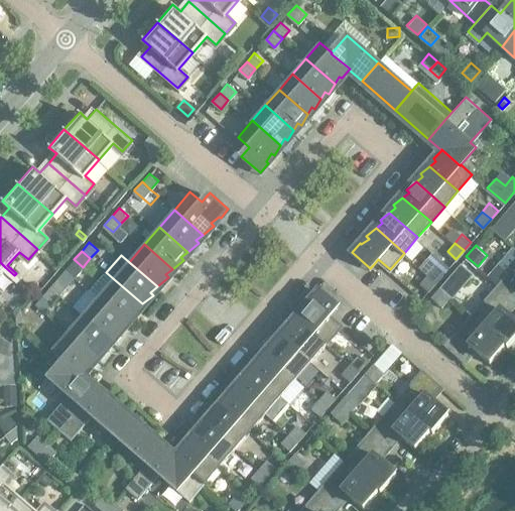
[(0,291),(0,290),(0,273),(3,269),(13,277),(14,275),(5,267),(0,262),(0,291)]
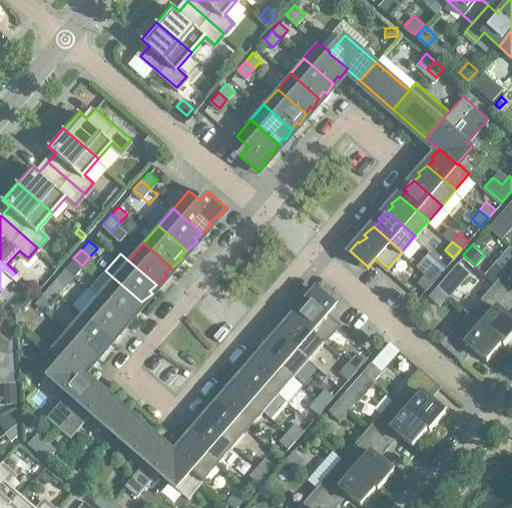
[(458,261),(451,269),(463,280),(470,271),(458,261)]
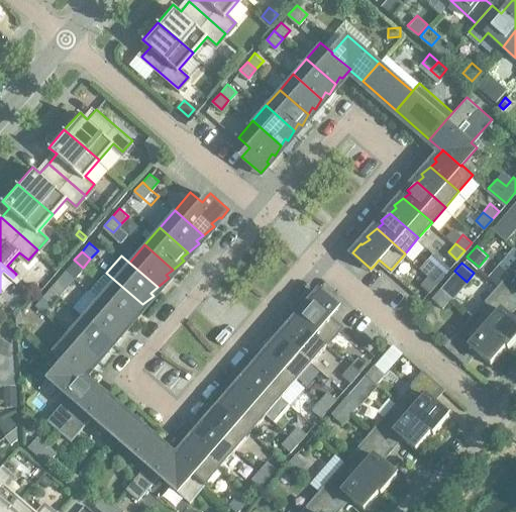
[(515,263),(498,284),(515,299),(515,263)]
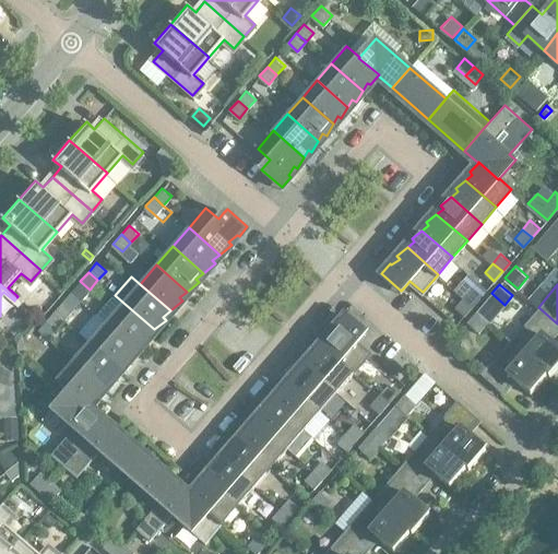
[(481,295),(471,287),(463,296),(473,305),(481,295)]
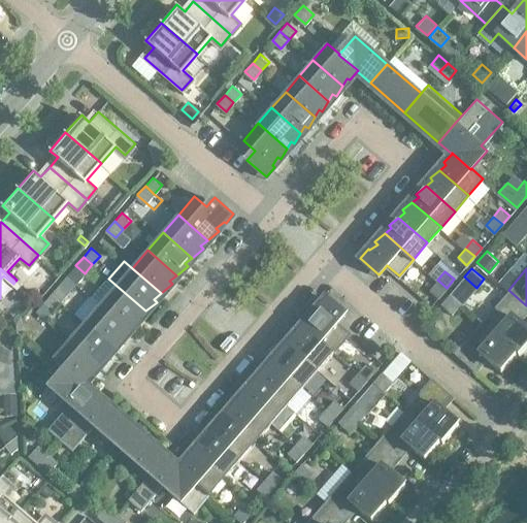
[(430,289),(438,296),(447,288),(437,280),(430,289)]
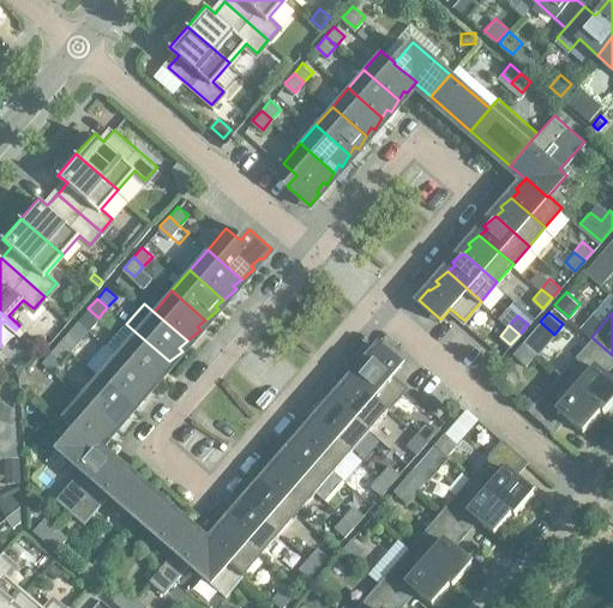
[(80,338),(70,330),(61,339),(71,349),(80,338)]
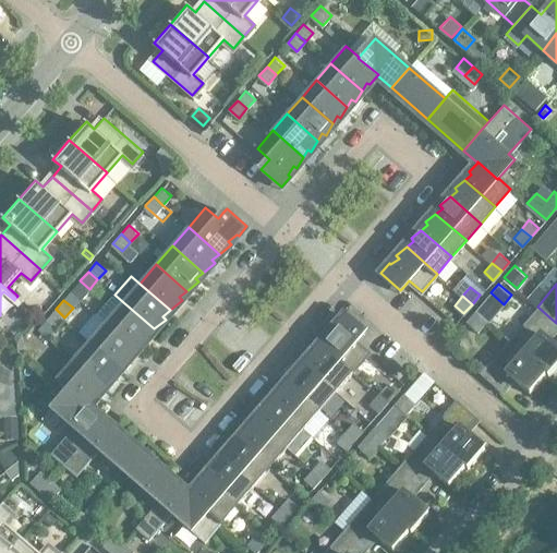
[(123,302),(107,321),(137,348),(149,338),(146,335),(154,328),(123,302)]
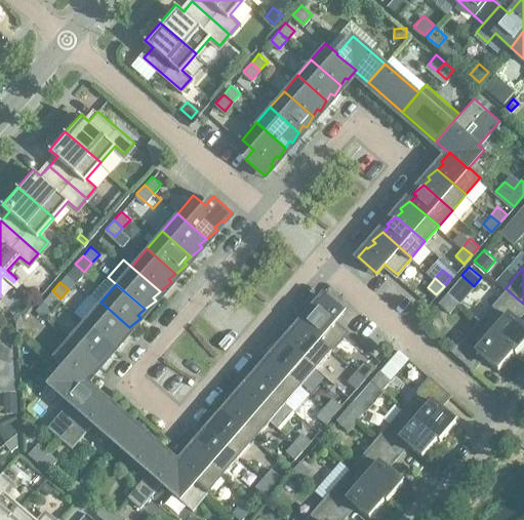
[(523,304),(506,288),(479,319),(514,350),(516,352),(523,342),(523,325),(513,316),(523,304)]
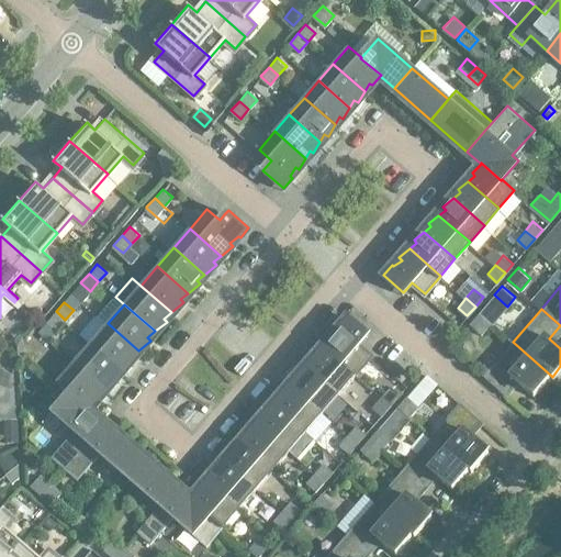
[(47,321),(57,329),(65,320),(56,311),(47,321)]
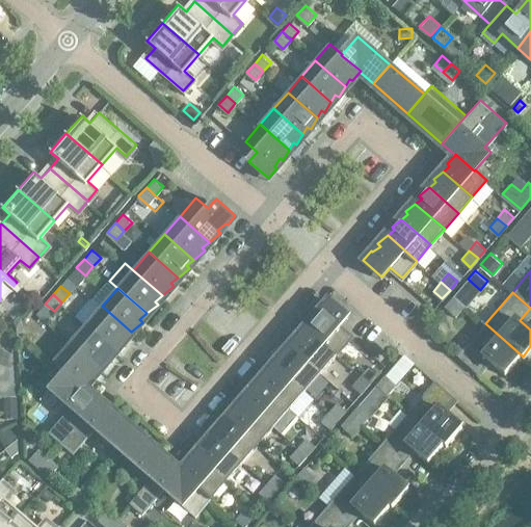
[(466,306),(454,295),(444,306),(456,316),(466,306)]
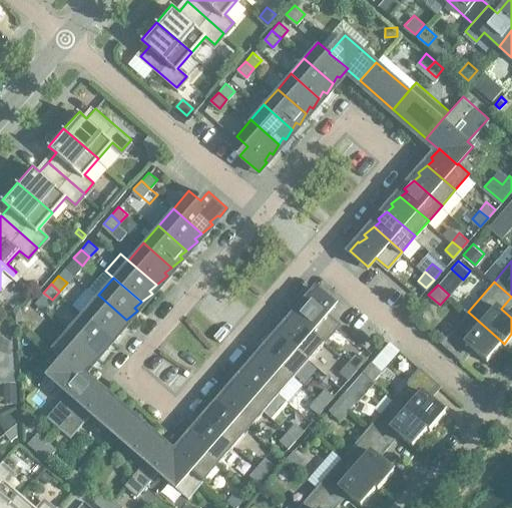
[(318,287),(310,296),(312,298),(307,306),(304,304),(297,316),(325,341),(340,323),(329,312),(337,303),(318,287)]
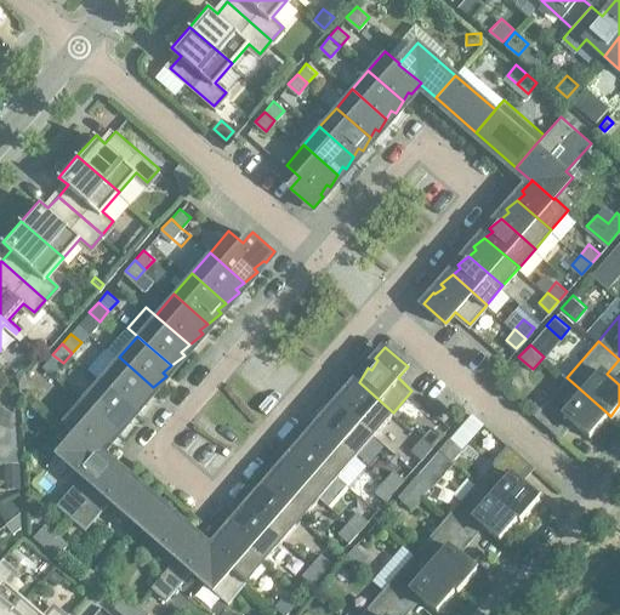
[(119,357),(101,377),(135,408),(148,397),(144,393),(153,387),(119,357)]
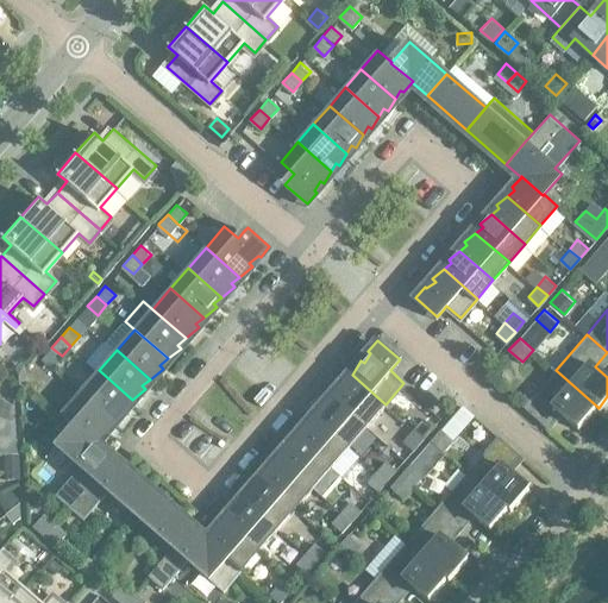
[(44,381),(26,365),(20,371),(22,390),(29,382),(37,389),(44,381)]
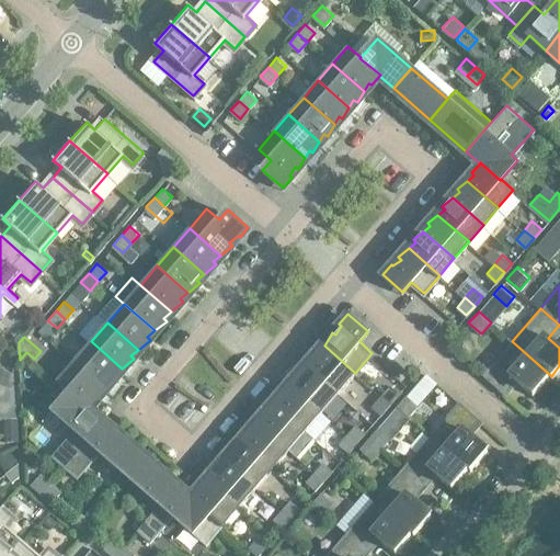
[(91,341),(75,360),(105,387),(117,377),(114,374),(122,369),(91,341)]
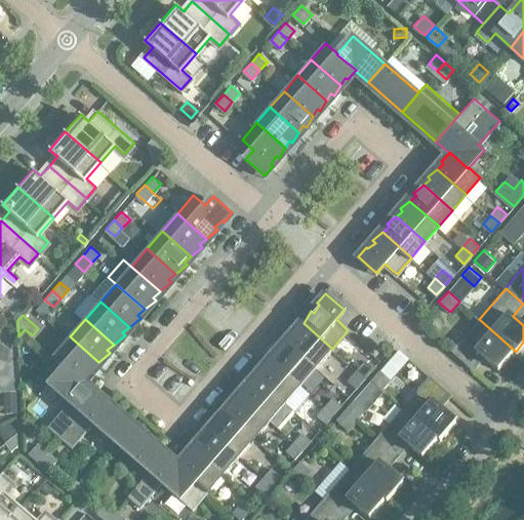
[(514,350),(479,319),(452,350),(470,365),(481,352),(498,367),(514,350)]
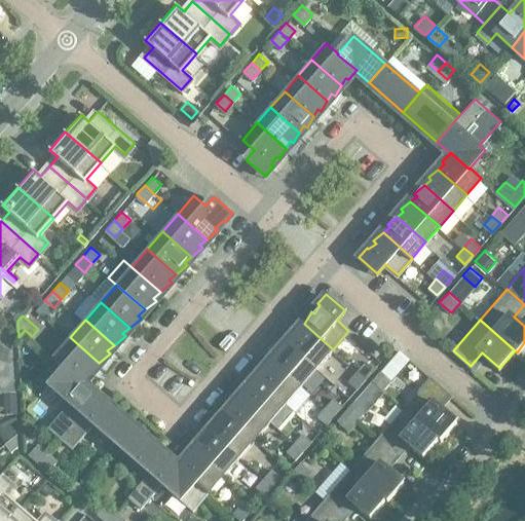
[(317,367),(333,349),(304,324),(299,331),(296,329),(289,341),(317,367)]
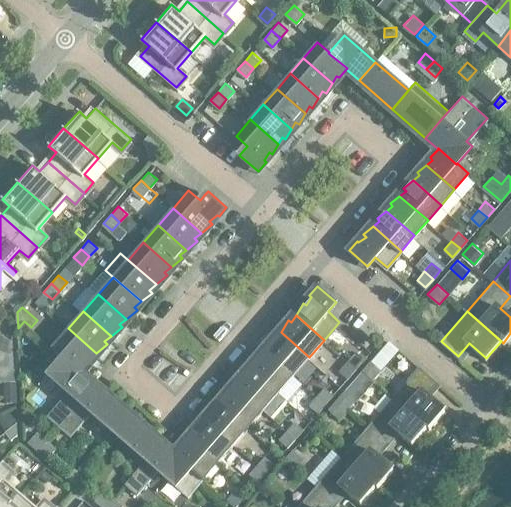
[(96,353),(68,328),(52,346),(64,356),(83,372),(83,371),(92,361),(90,358),(96,353)]
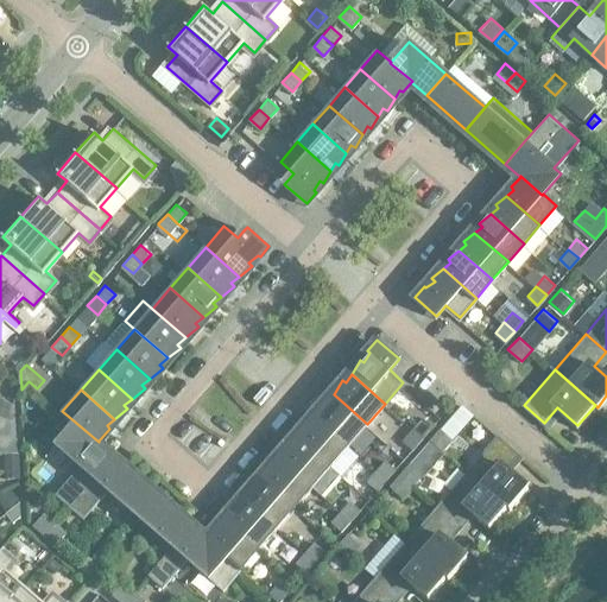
[(349,444),(367,424),(334,394),(328,403),(324,400),(316,414),(349,444)]
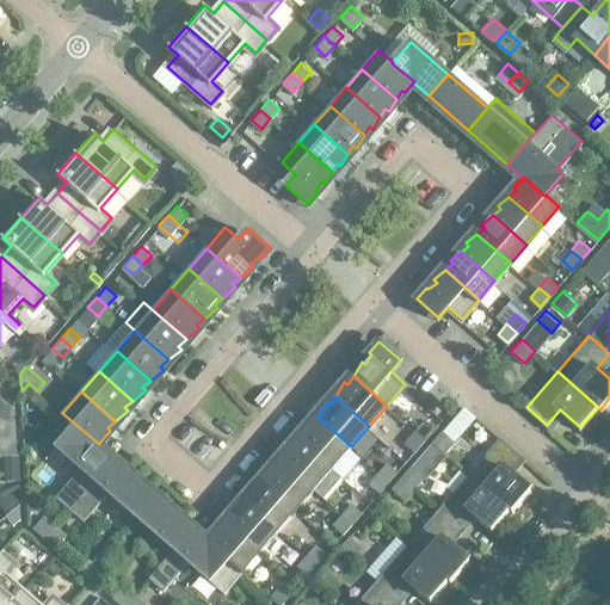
[(6,400),(1,408),(8,413),(13,405),(6,400)]
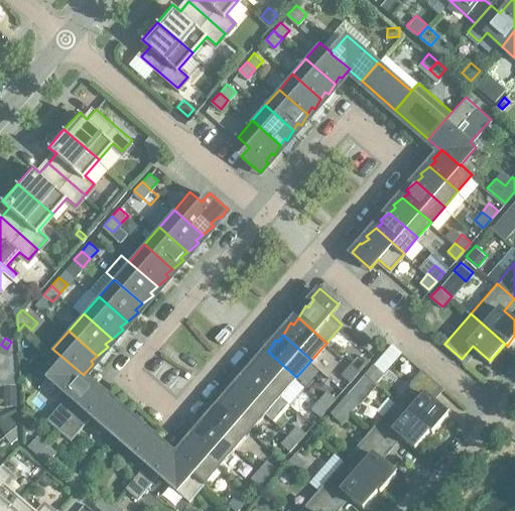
[(260,358),(253,370),(281,394),(288,401),(303,383),(296,377),(268,352),(263,360),(260,358)]
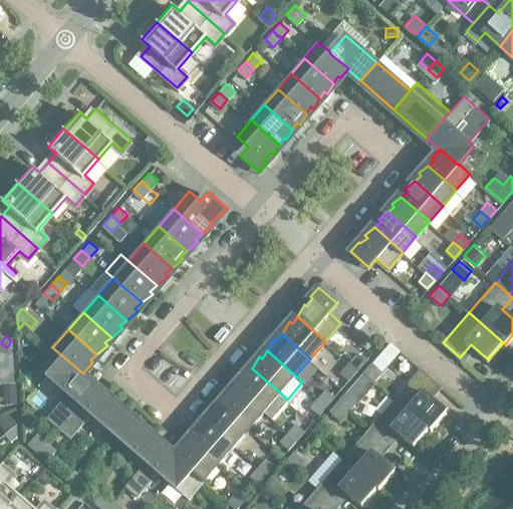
[(355,352),(348,361),(357,368),(364,360),(355,352)]
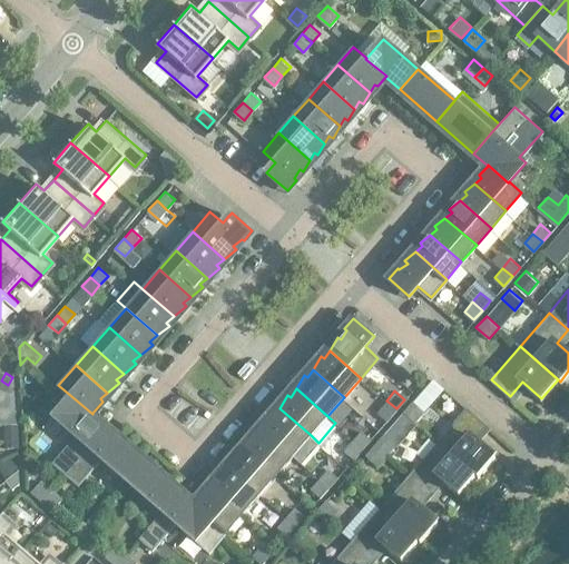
[(55,415),(76,434),(54,459),(67,471),(107,425),(92,413),(92,414),(71,396),(55,415)]
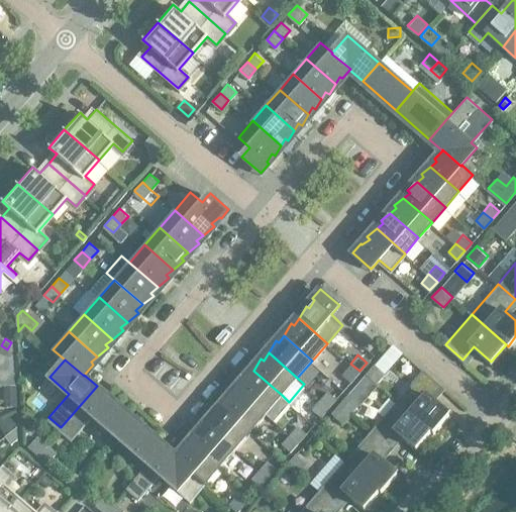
[(378,382),(386,372),(375,363),(367,372),(378,382)]
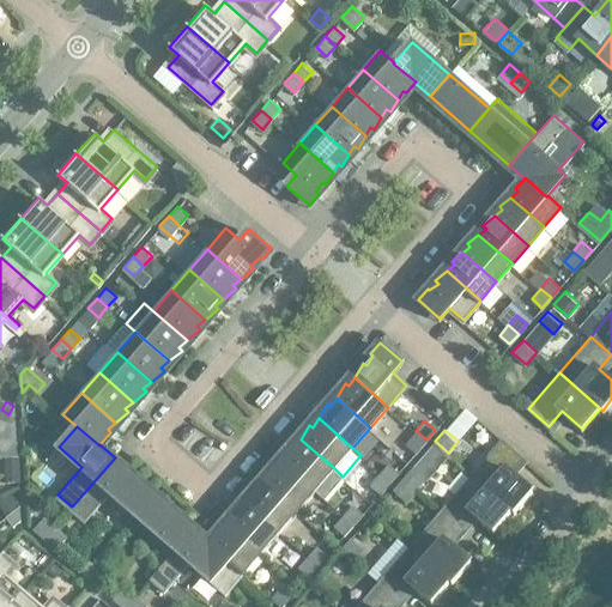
[(417,450),(426,439),(416,431),(407,441),(417,450)]
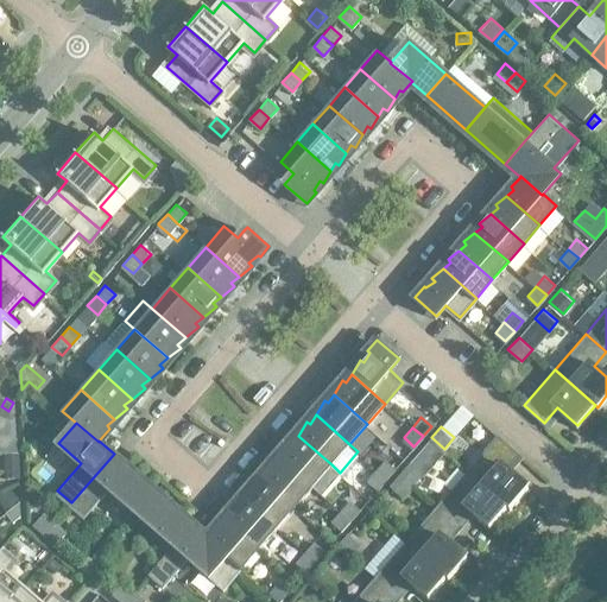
[(468,469),(507,506),(510,508),(529,486),(506,467),(519,451),(499,433),(468,469)]
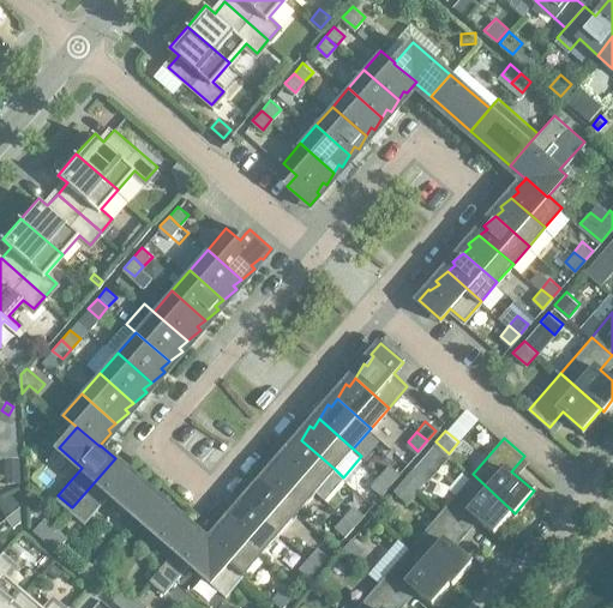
[(17,440),(2,440),(4,456),(18,455),(17,440)]
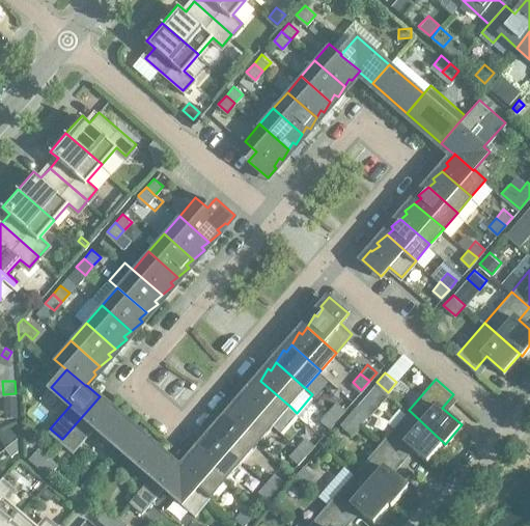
[(252,386),(245,398),(274,423),(281,431),(297,413),(289,406),(260,381),(255,388),(252,386)]
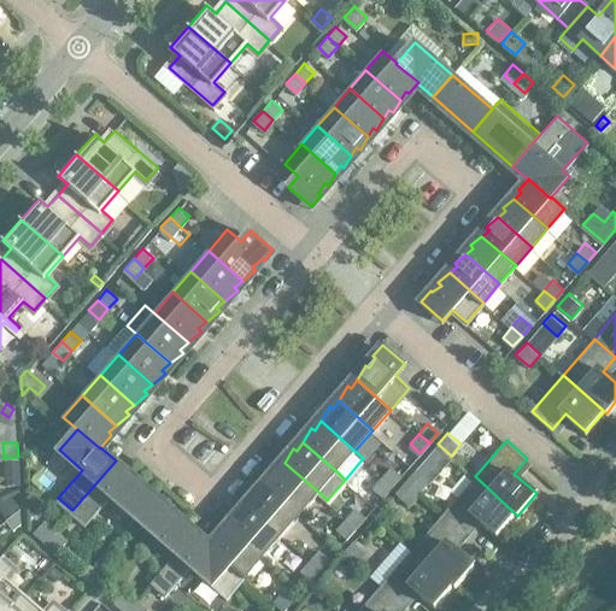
[(5,475),(19,471),(18,457),(4,458),(5,475)]
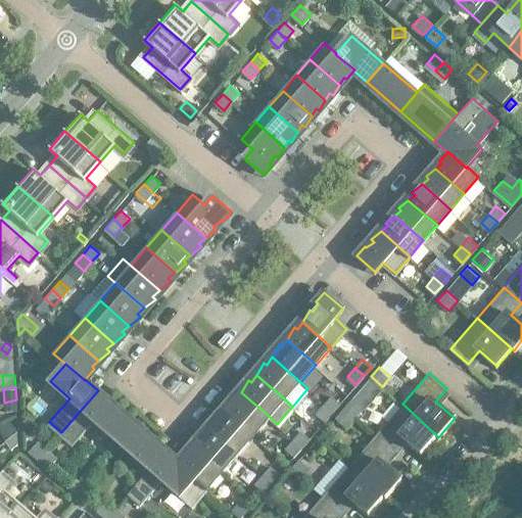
[(61,432),(73,442),(93,419),(115,438),(132,420),(98,390),(61,432)]
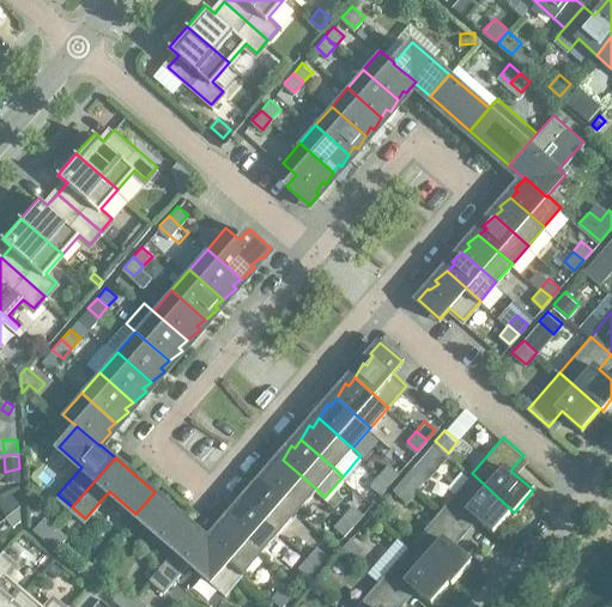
[(298,509),(316,489),(283,460),(277,468),(273,466),(265,480),(298,509)]
